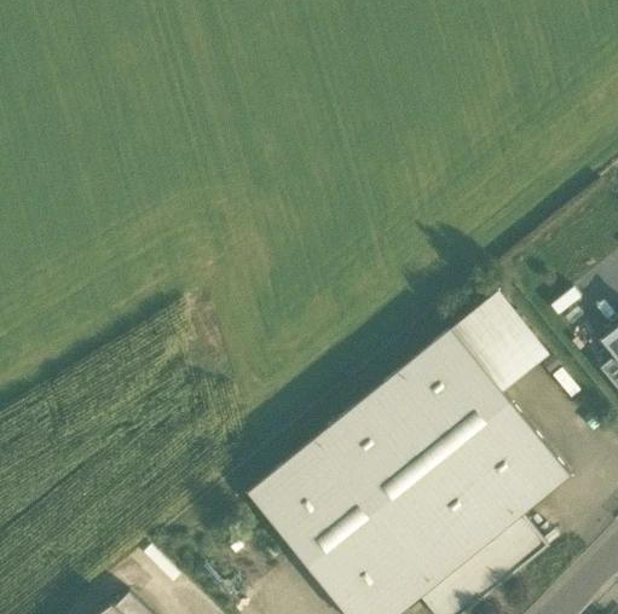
[(498,291),(451,329),(501,392),(548,353),(498,291)]
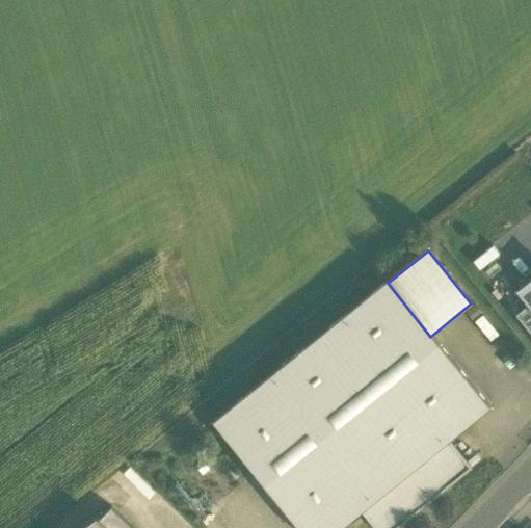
[(530,281),(515,294),(526,308),(530,313),(530,281)]
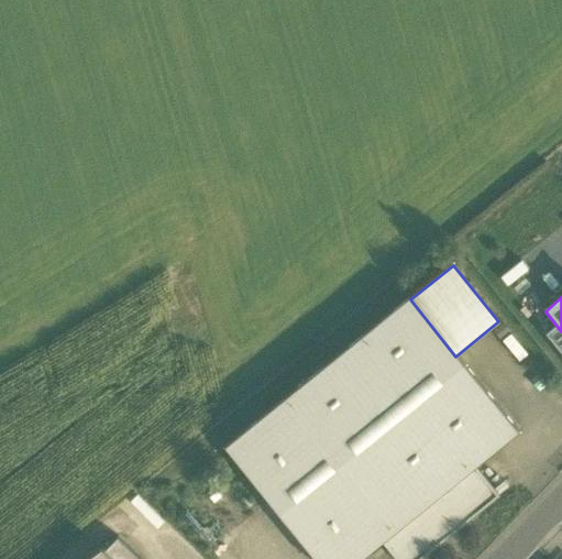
[(224,449),(313,558),(361,558),(381,544),(474,468),(518,433),(455,357),(410,299),(409,299),(224,449)]
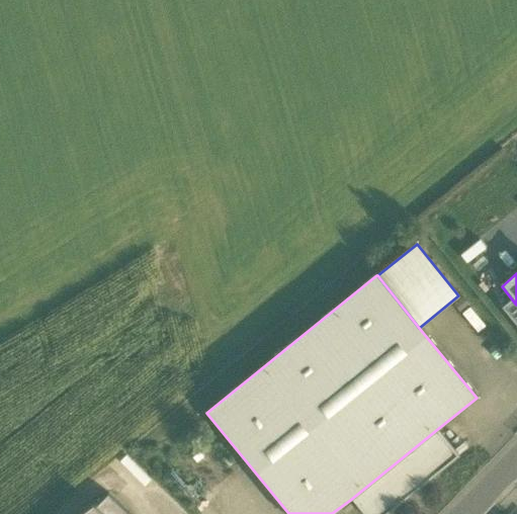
[(516,305),(512,300),(501,310),(516,329),(516,305)]
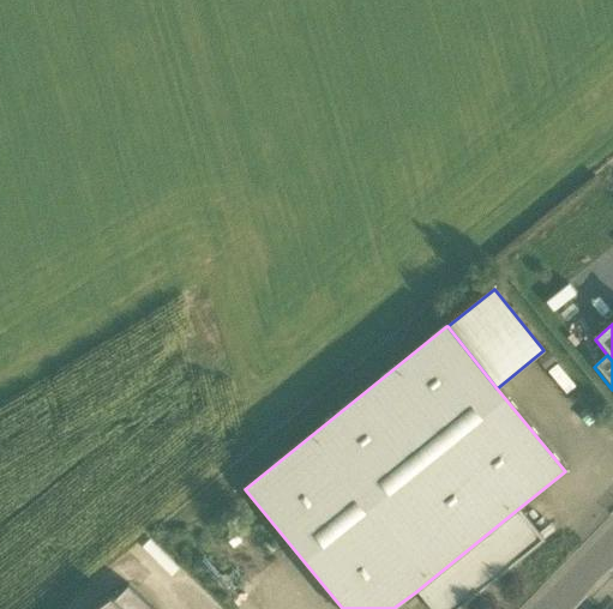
[(517,510),(415,592),(428,608),(461,608),(544,542),(517,510)]
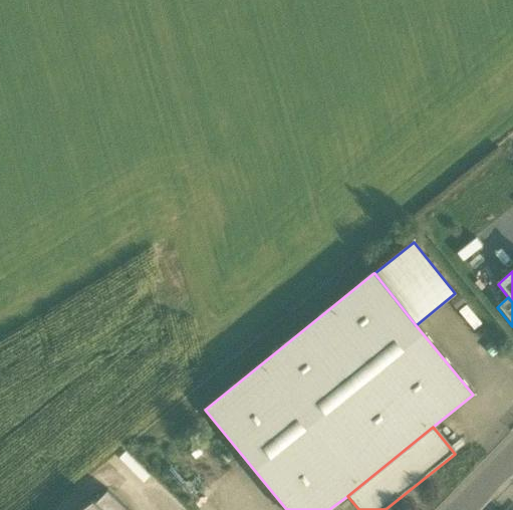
[(124,509),(112,498),(106,492),(95,504),(92,501),(80,509),(124,509)]
